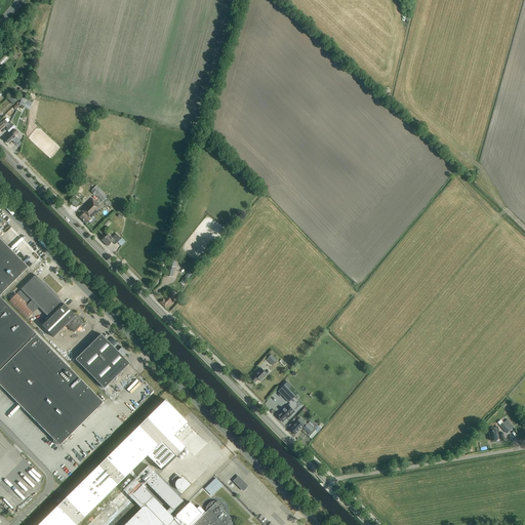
[(7,53),(0,58),(0,62),(2,64),(10,56),(7,53)]
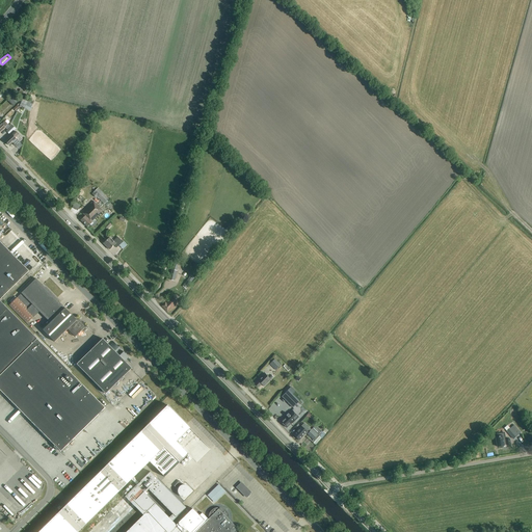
[(23,86),(24,87),(23,89),(25,90),(24,91),(21,89),(19,92),(26,97),(27,94),(29,89),(28,89),(29,88),(27,86),(29,84),(29,85),(31,81),(31,80),(28,78),(23,86)]
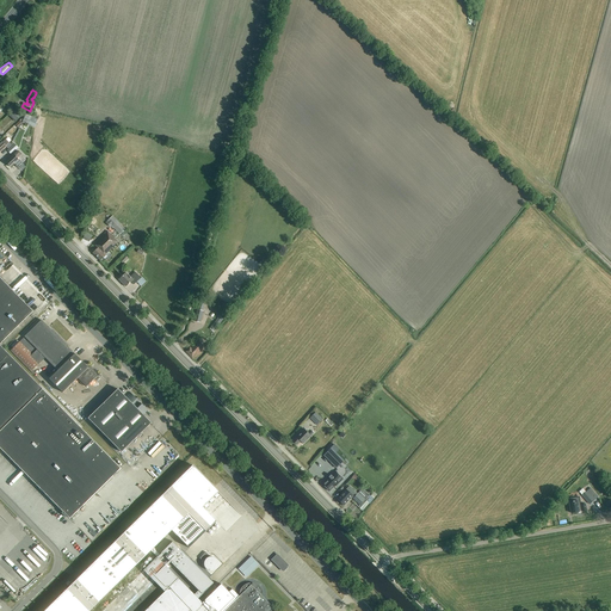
[(32,112),(28,122),(36,127),(41,116),(32,112)]
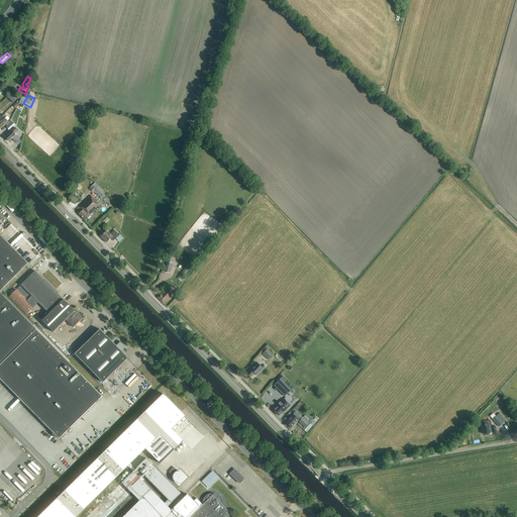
[(6,127),(9,131),(15,125),(12,122),(6,127)]
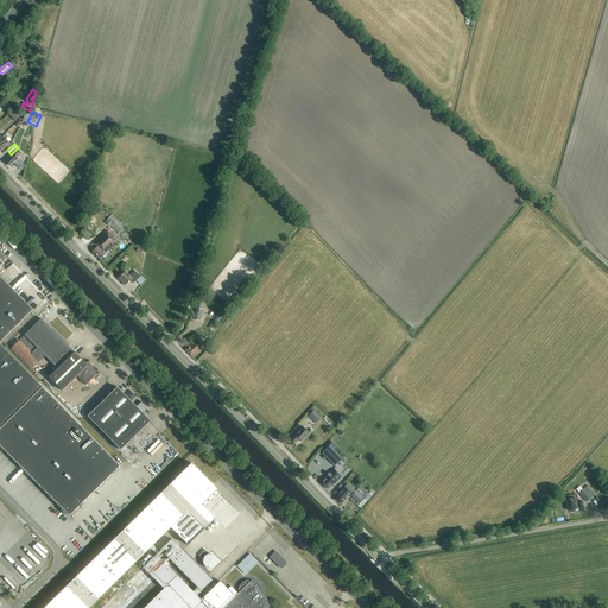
[(14,154),(6,162),(11,166),(14,164),(18,168),(21,163),(18,159),(17,158),(20,154),(17,151),(13,154),(14,154)]
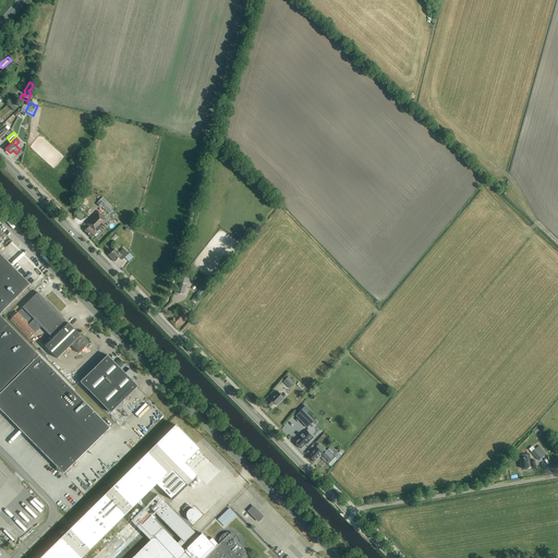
[(114,209),(102,197),(97,203),(109,215),(114,209)]
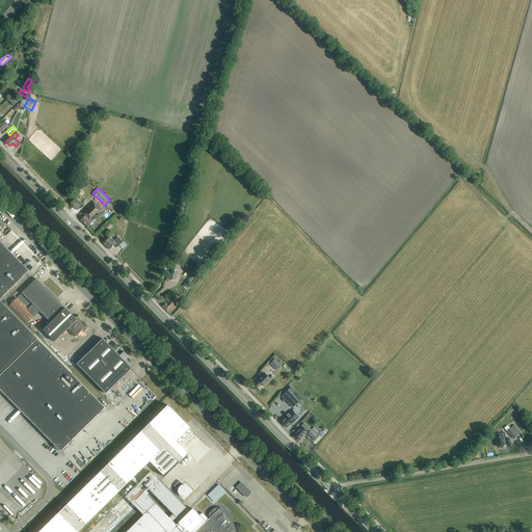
[(103,211),(94,202),(82,213),(83,213),(83,214),(85,216),(81,220),(87,228),(91,222),(103,211)]
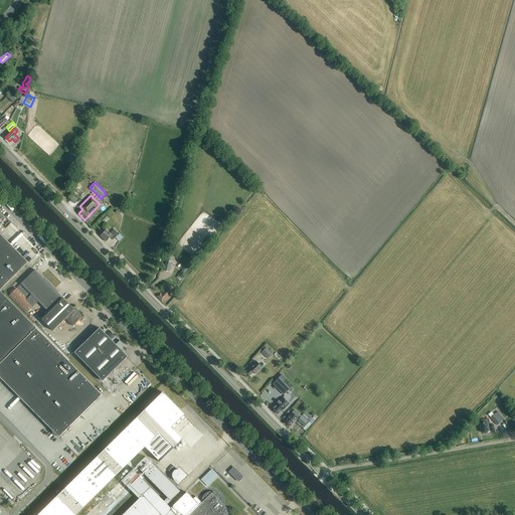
[(0,291),(0,290),(28,263),(0,233),(0,228),(1,227),(0,225),(0,368),(38,331),(35,328),(0,291)]
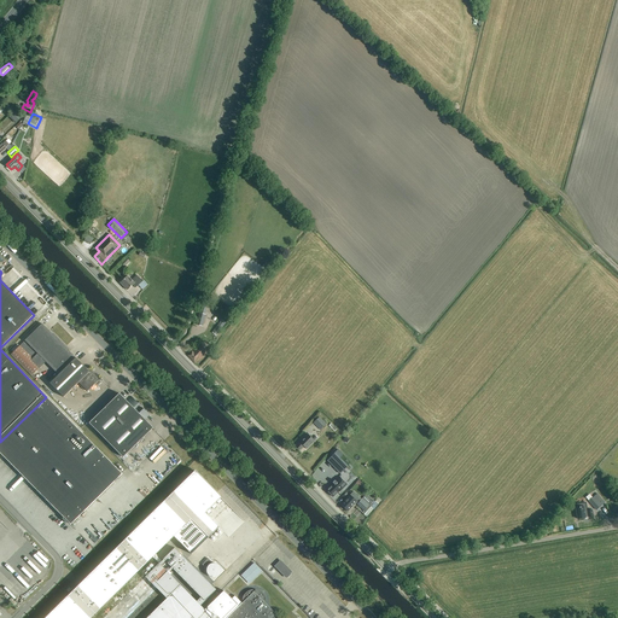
[(132,280),(127,277),(121,283),(128,291),(133,285),(135,289),(143,281),(136,275),(132,280)]
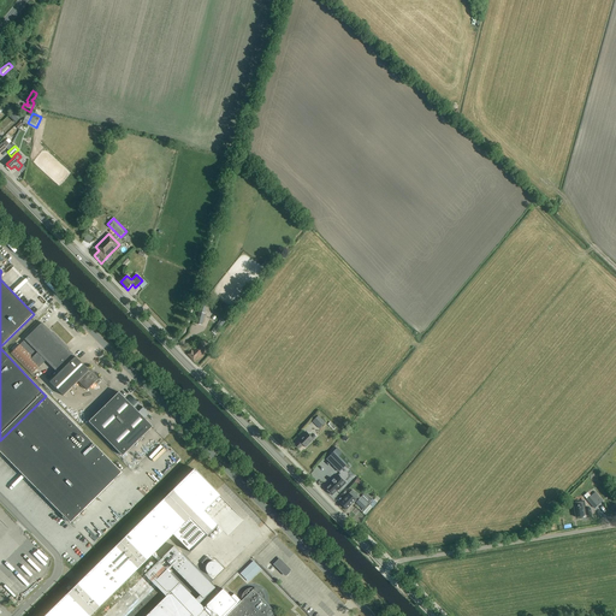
[(215,327),(219,330),(225,323),(220,319),(215,327)]
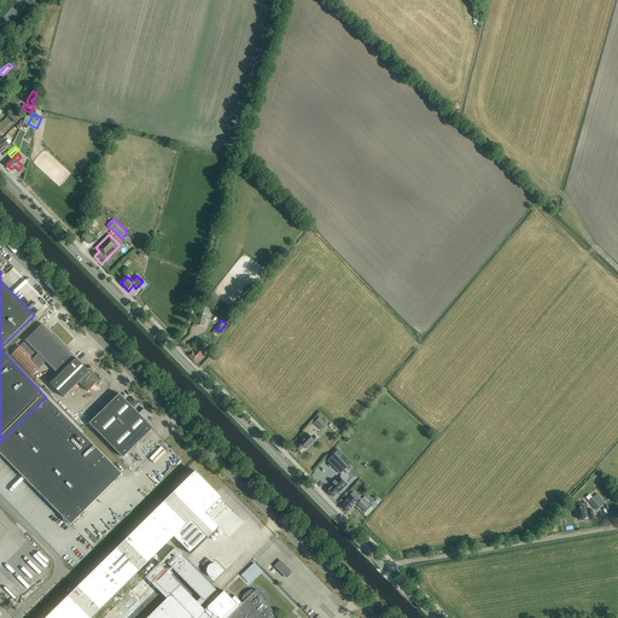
[(98,382),(42,324),(25,340),(25,342),(11,355),(31,377),(46,362),(59,375),(51,384),(64,397),(79,383),(88,391),(98,382)]
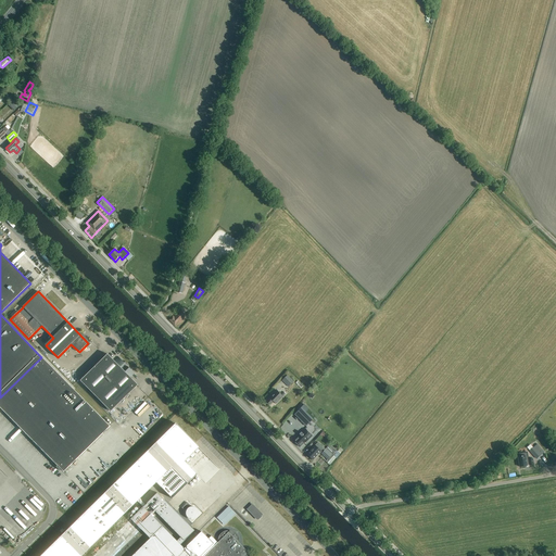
[(173,316),(169,320),(175,326),(178,321),(179,323),(186,316),(180,311),(174,317),(173,316)]
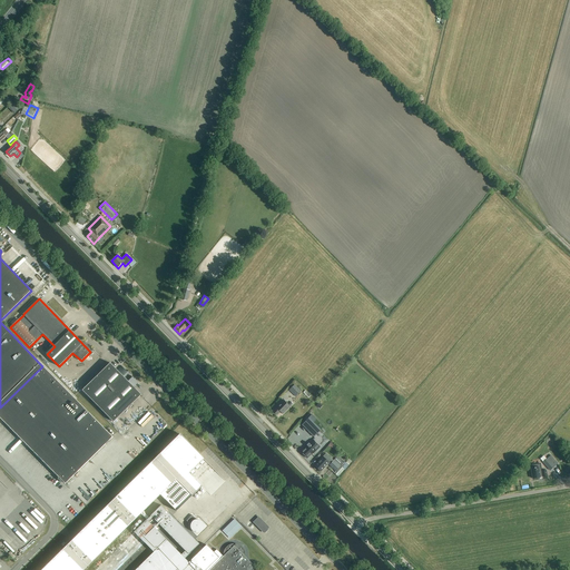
[(138,383),(123,367),(118,371),(110,363),(100,373),(131,405),(141,395),(134,387),(138,383)]
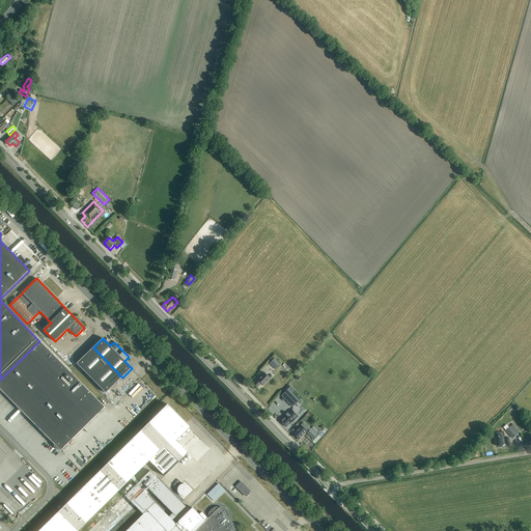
[(105,408),(39,341),(0,380),(0,389),(54,444),(54,446),(58,450),(60,450),(60,451),(105,408)]
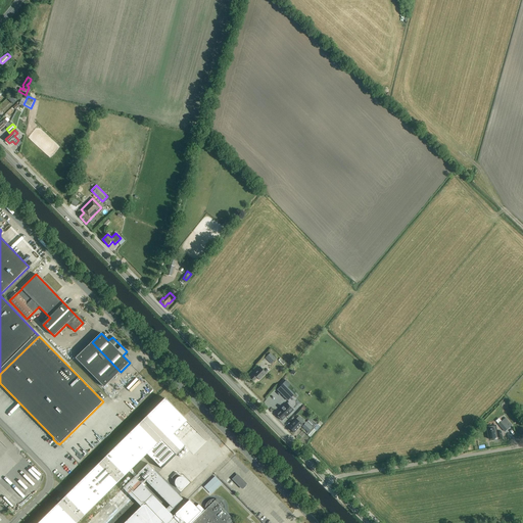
[(121,372),(92,342),(76,359),(104,387),(121,372)]
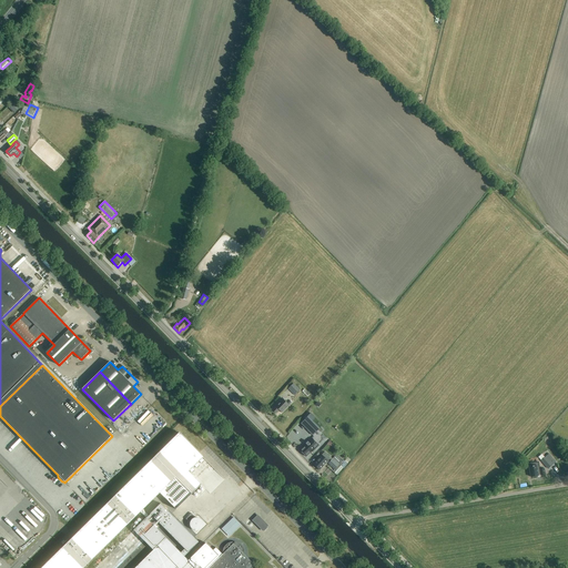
[(288,388),(294,395),(300,389),(293,384),(288,388)]
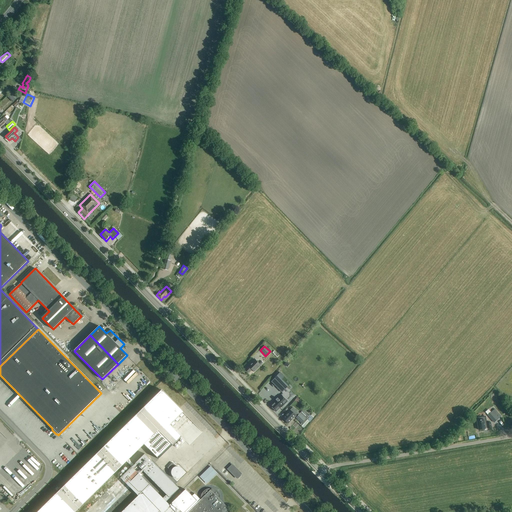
[(258,363),(255,359),(248,366),(248,367),(245,369),(249,373),(252,370),(254,372),(261,366),(260,365),(258,363)]
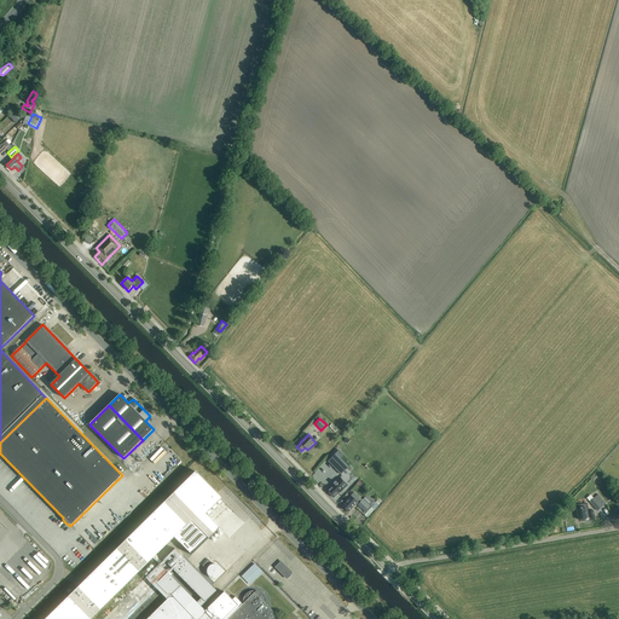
[(335,453),(328,462),(341,475),(348,467),(335,453)]
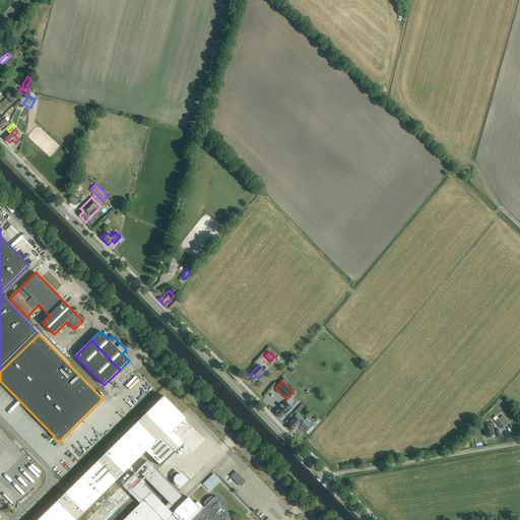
[(76,519),(129,469),(134,474),(121,486),(131,496),(132,496),(140,504),(123,519),(234,519),(232,517),(221,506),(223,506),(222,503),(221,501),(219,499),(217,498),(215,497),(212,497),(209,498),(207,499),(205,501),(204,503),(203,506),(205,506),(204,508),(198,503),(196,505),(188,498),(173,514),(169,510),(172,506),(182,496),(147,461),(137,470),(169,503),(166,507),(151,493),(143,484),(145,482),(131,467),(146,452),(161,467),(184,444),(173,432),(186,418),(164,396),(134,426),(135,426),(62,498),(61,498),(43,516),(44,516),(39,519),(76,519)]
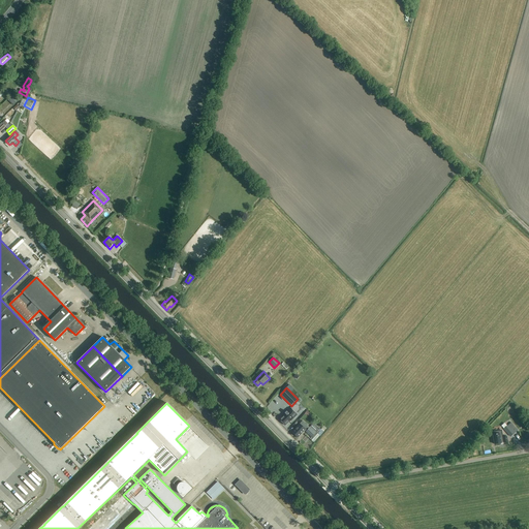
[(297,415),(290,408),(283,415),(284,415),(279,419),(285,426),(289,422),(297,415)]
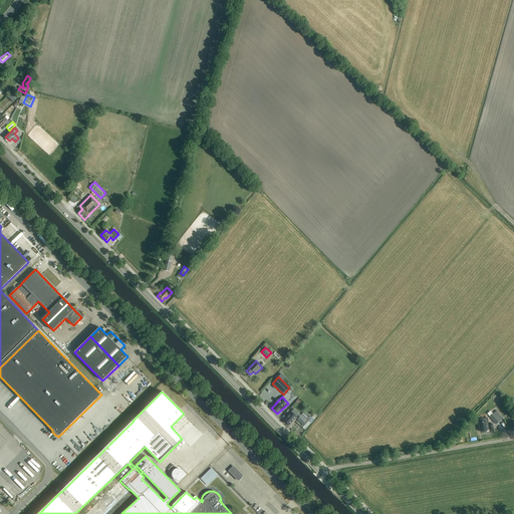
[(301,416),(294,410),(284,421),(289,426),(297,418),(297,419),(301,416)]
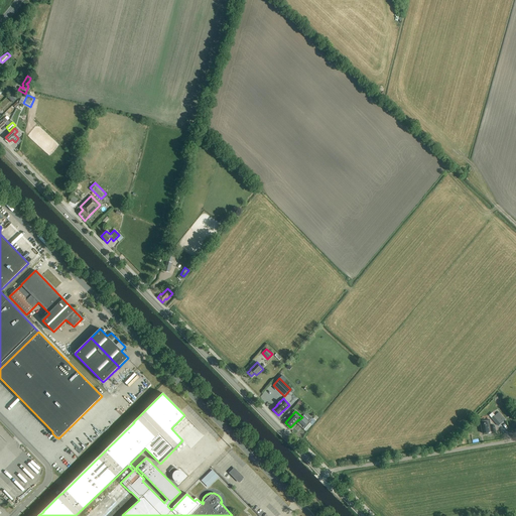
[(298,421),(303,427),(302,428),(304,430),(310,424),(312,425),(315,421),(306,412),(302,417),(298,420),(298,421)]
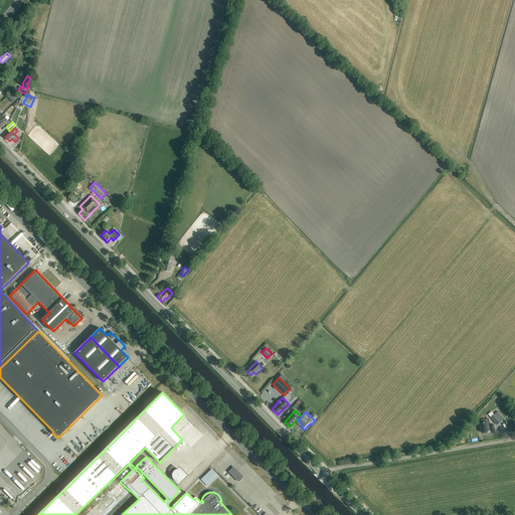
[(504,418),(498,411),(494,415),(500,422),(504,418)]
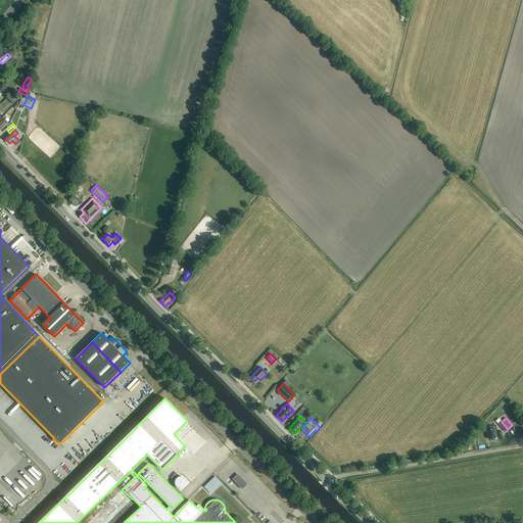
[(502,422),(498,425),(505,432),(508,429),(502,422)]
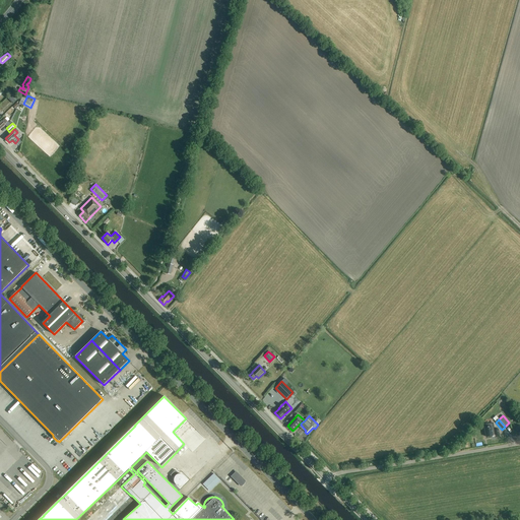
[(493,423),(485,424),(484,425),(485,427),(483,428),(485,437),(500,435),(499,430),(495,430),(493,423)]
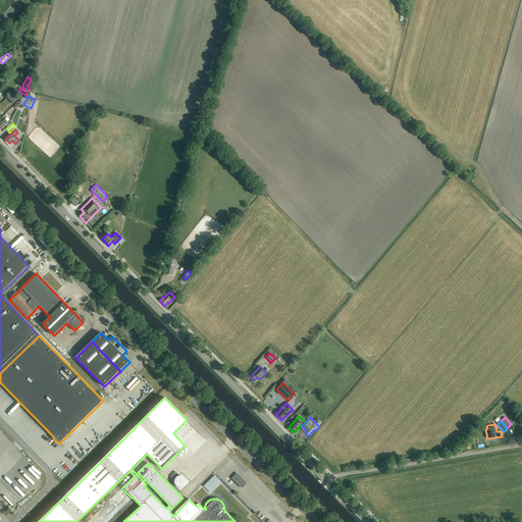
[(210,493),(221,483),(214,475),(203,486),(210,493)]
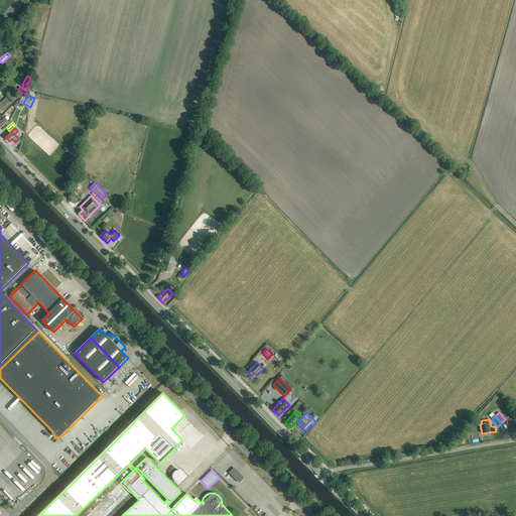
[(240,483),(243,480),(242,479),(243,479),(234,470),(231,474),(240,483)]
